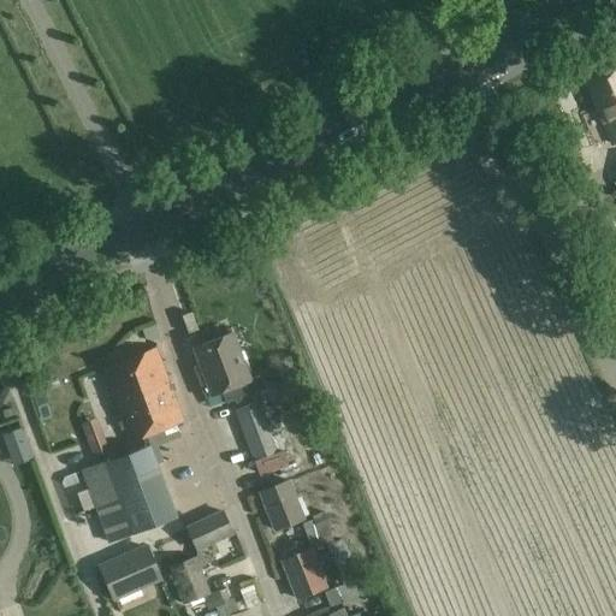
[(615,64),(585,78),(612,144),(615,142),(615,64)]
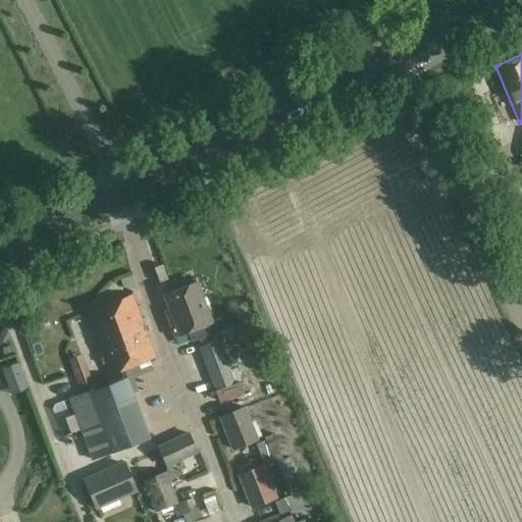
[(163,312),(167,322),(205,308),(196,282),(162,295),(168,310),(163,312)]
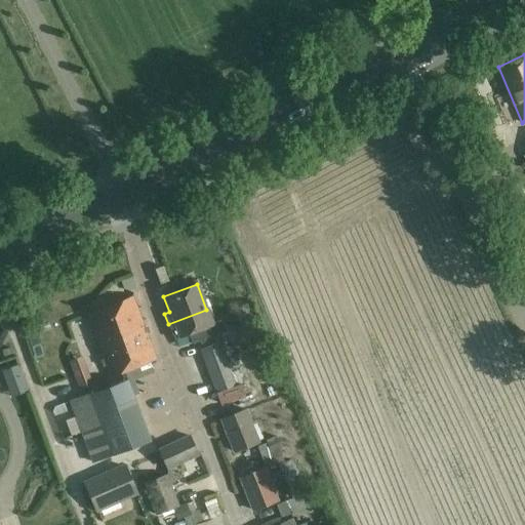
[(131,297),(104,308),(85,315),(109,376),(155,359),(131,297)]
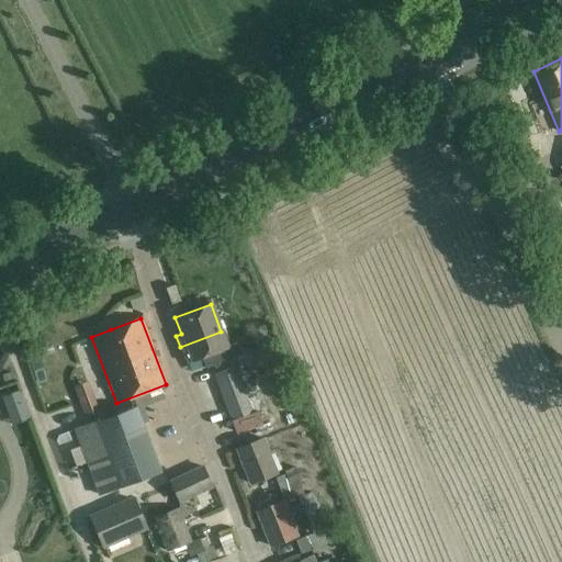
[(226,347),(221,332),(180,347),(187,363),(202,358),(205,369),(242,356),(236,343),(226,347)]
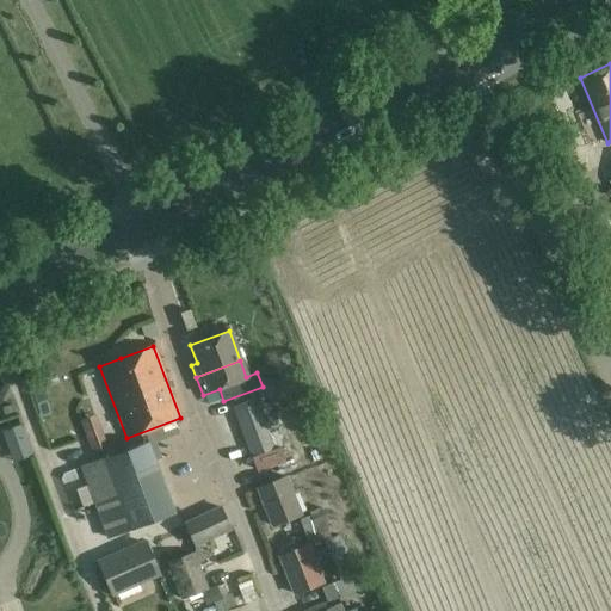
[(49,369),(59,421),(81,418),(72,365),(49,369)]
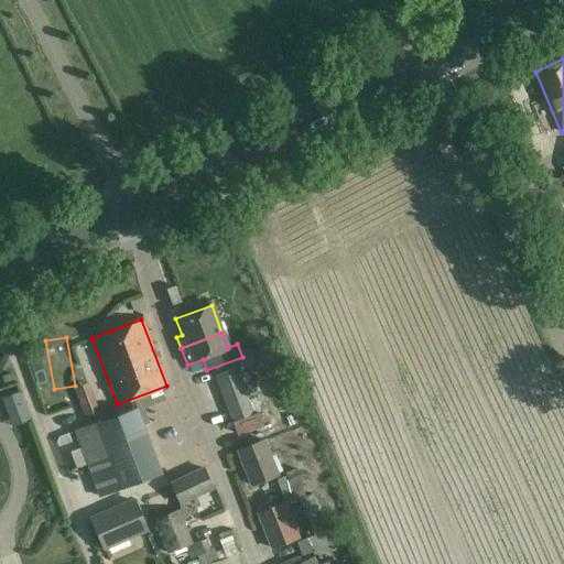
[(268,345),(255,355),(263,368),(278,358),(268,345)]
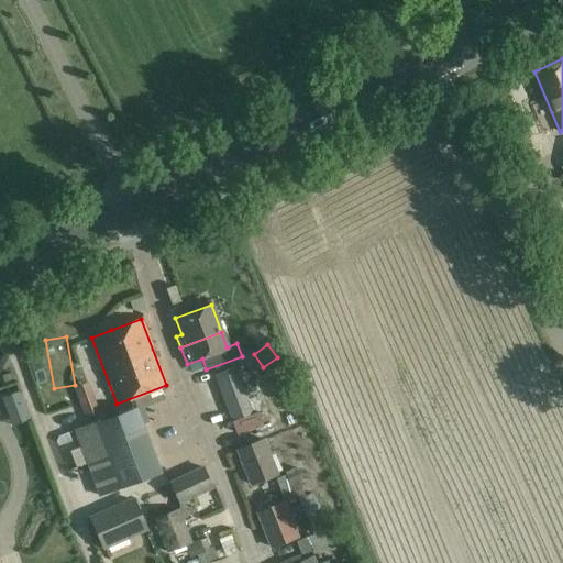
[(238,367),(217,375),(234,420),(254,414),(238,367)]
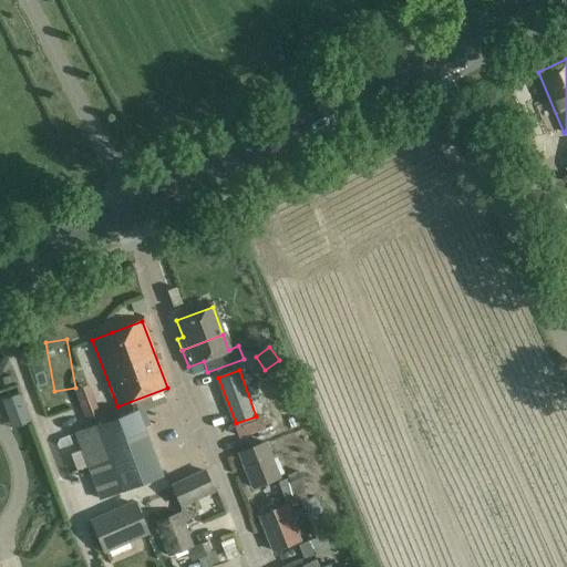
[(99,414),(88,383),(73,389),(85,419),(99,414)]
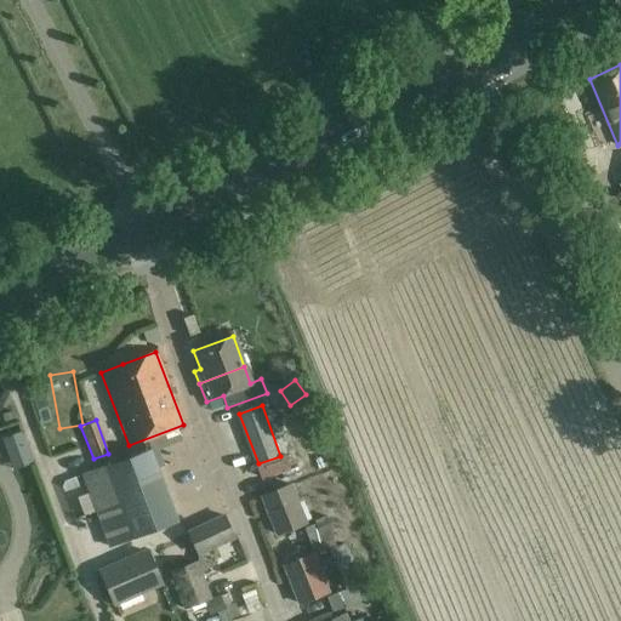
[(22,431),(7,436),(1,438),(13,469),(21,467),(34,461),(22,431)]
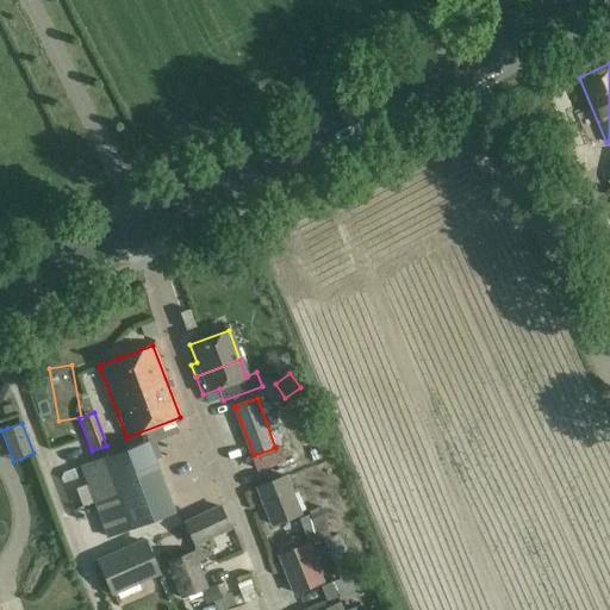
[(175,511),(168,495),(148,440),(101,458),(116,493),(129,529),(175,511)]
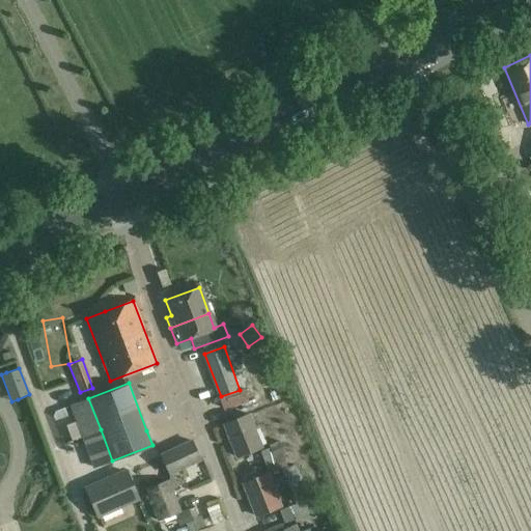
[(82,437),(101,429),(88,398),(70,406),(82,437)]
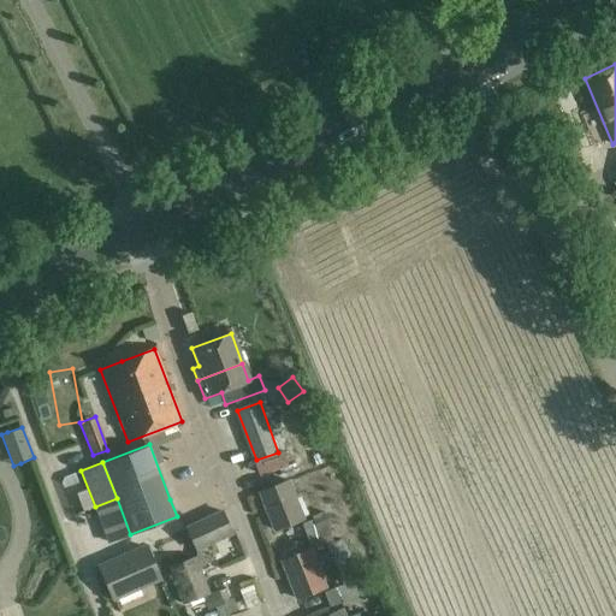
[(260,491),(274,529),(304,519),(290,480),(260,491)]
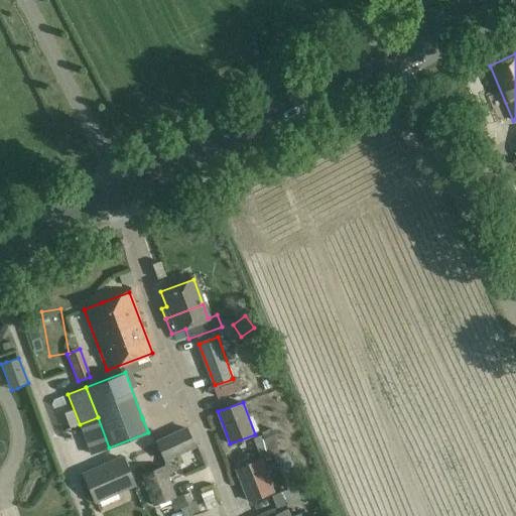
[(109,447),(98,417),(80,424),(91,455),(109,447)]
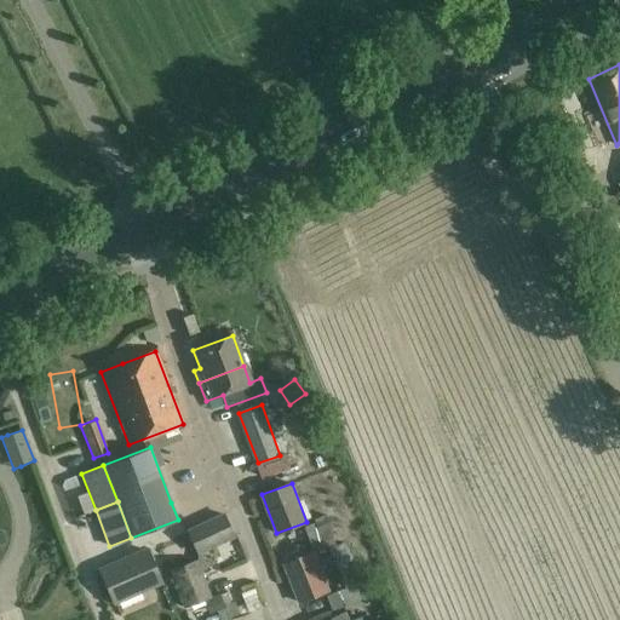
[(197,555),(234,538),(222,512),(187,529),(197,555)]
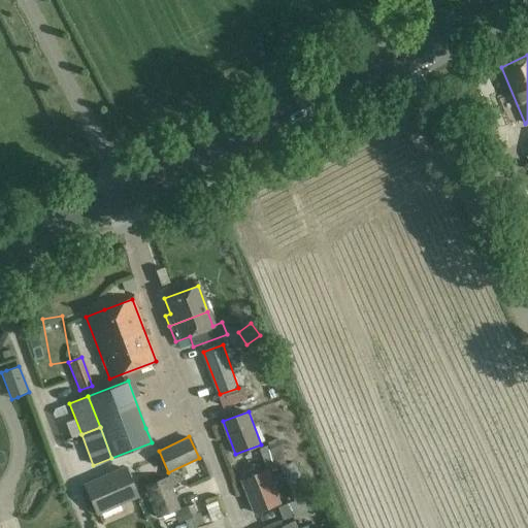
[(276,437),(267,441),(272,455),(282,451),(276,437)]
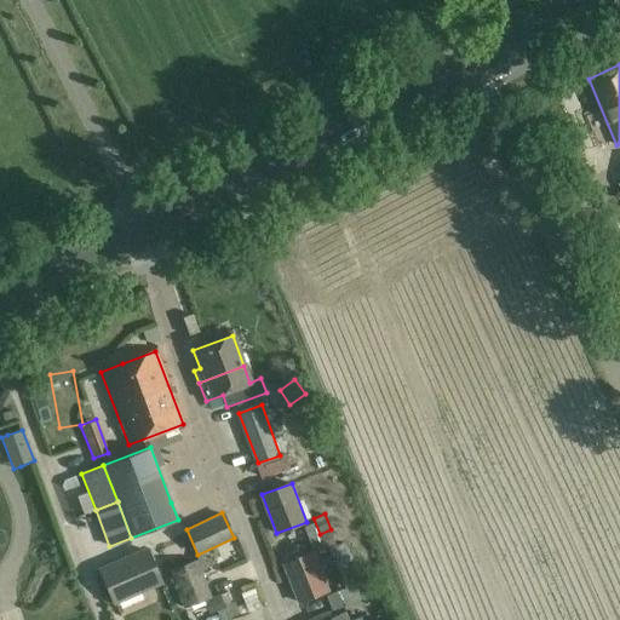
[(315,523),(304,527),(310,541),(321,538),(315,523)]
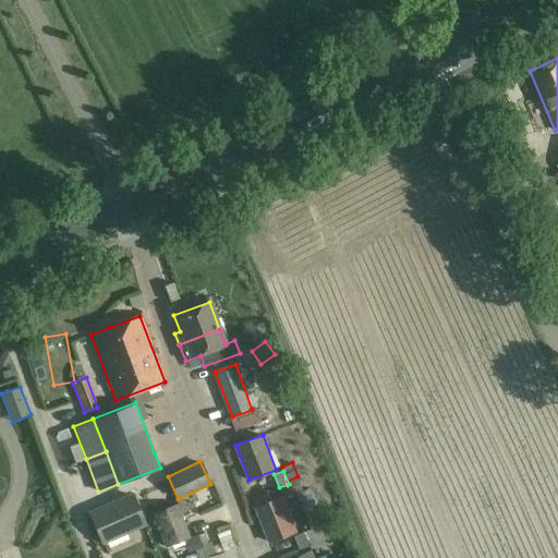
[(296,477),(288,481),(293,494),(302,490),(296,477)]
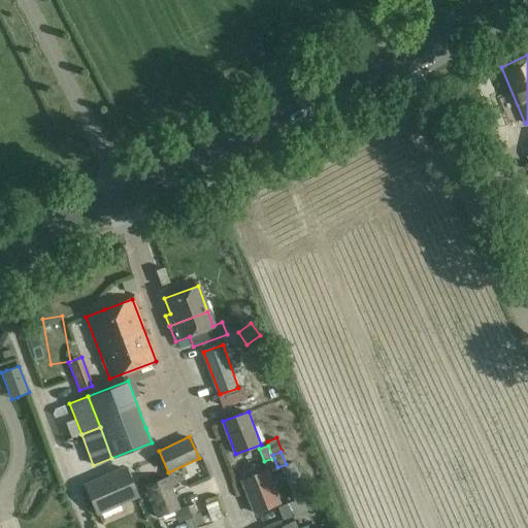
[(86,485),(95,506),(98,515),(138,496),(126,467),(86,485)]
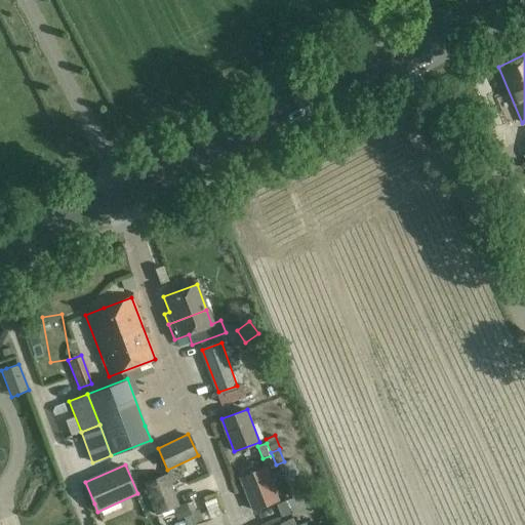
[(239,478),(251,511),(277,501),(265,469),(239,478)]
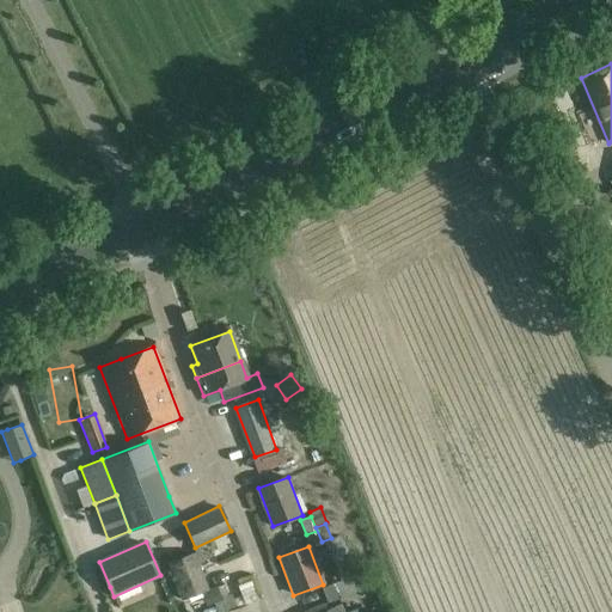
[(185,597),(208,588),(194,554),(171,562),(185,597)]
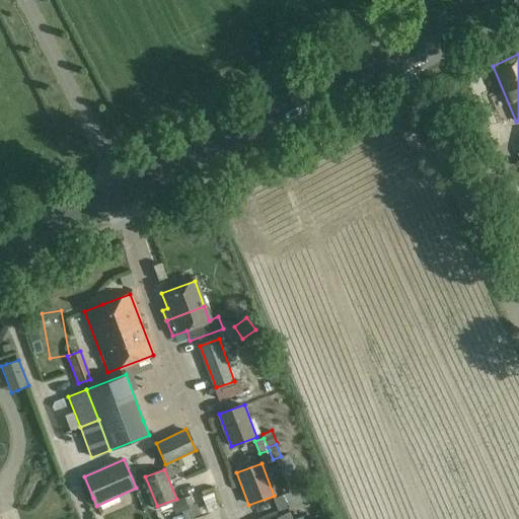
[(282,495),(273,499),(278,511),(287,507),(282,495)]
